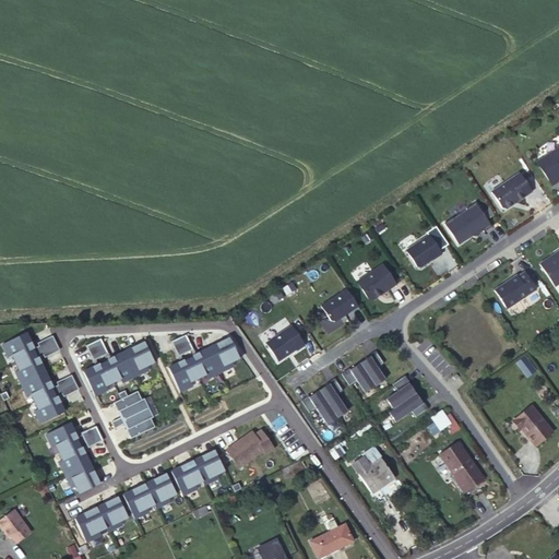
[(558,147),(536,163),(551,186),(558,180),(558,147)]
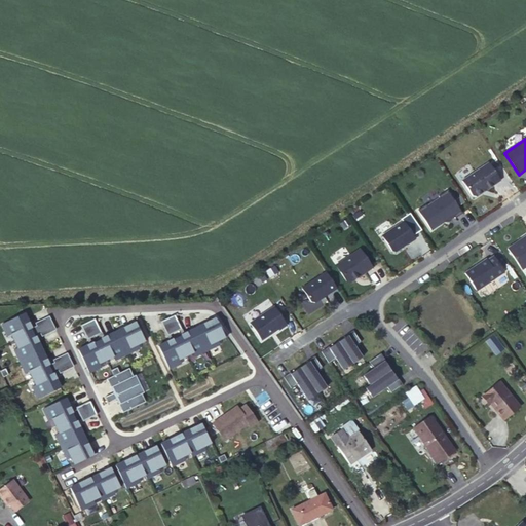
[(488,163),(462,181),(473,196),(476,197),(482,193),(481,192),(486,189),(486,190),(500,181),(488,163)]
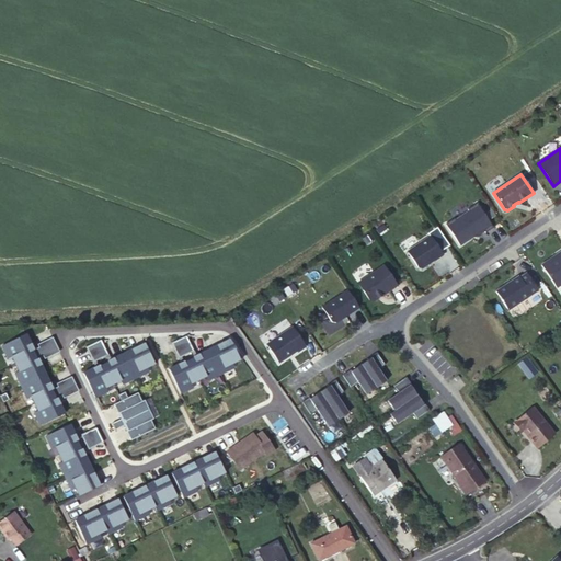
[(485,233),(493,228),(477,204),(467,209),(468,210),(455,219),(454,218),(445,225),(459,245),(472,237),(479,238),(479,236),(484,232),(485,233)]
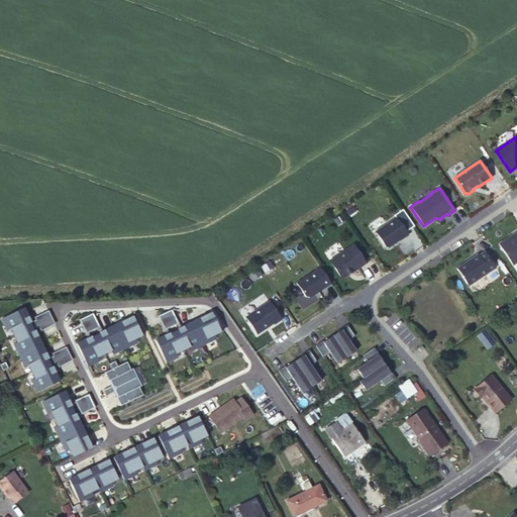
[(397,218),(376,232),(386,247),(390,248),(409,235),(397,218)]
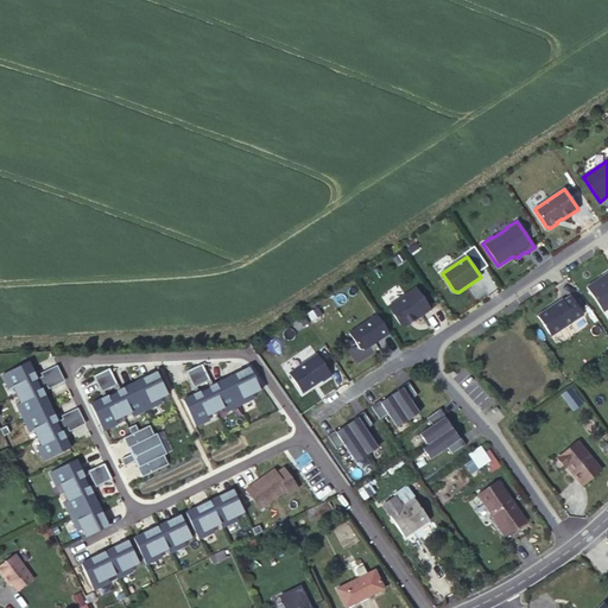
[(600,278),(586,287),(602,311),(607,308),(607,272),(606,274),(607,277),(602,280),(600,278)]
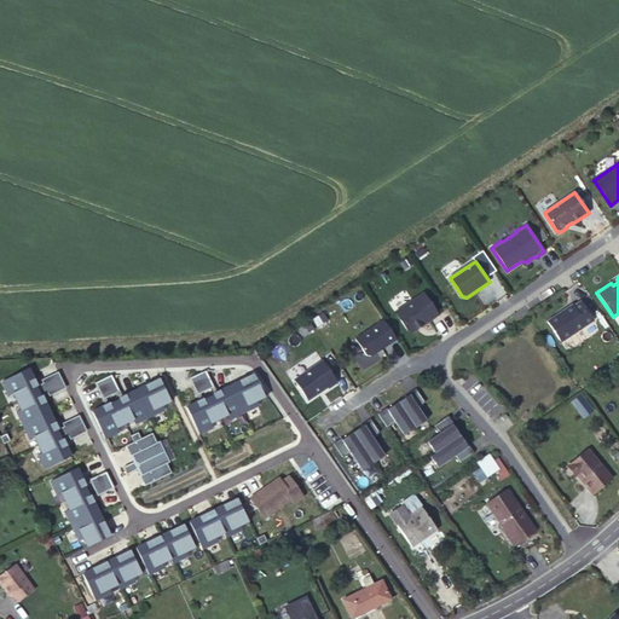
[(423,294),(395,313),(409,333),(412,333),(438,316),(423,294)]
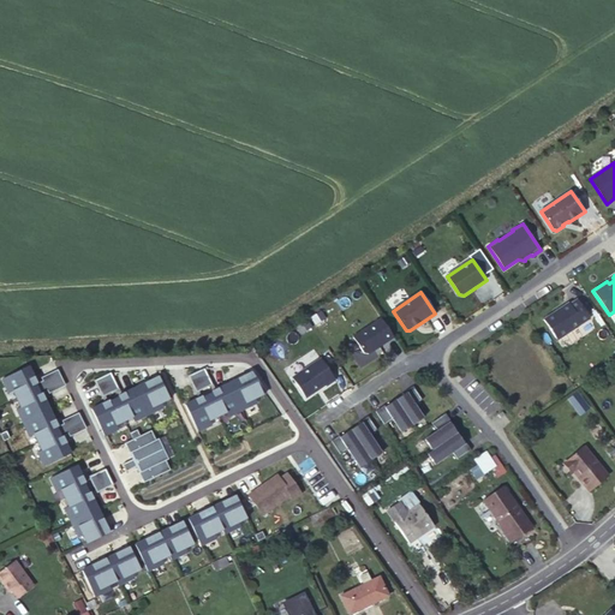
[(568,303),(543,320),(556,340),(590,317),(577,299),(569,304),(568,303)]
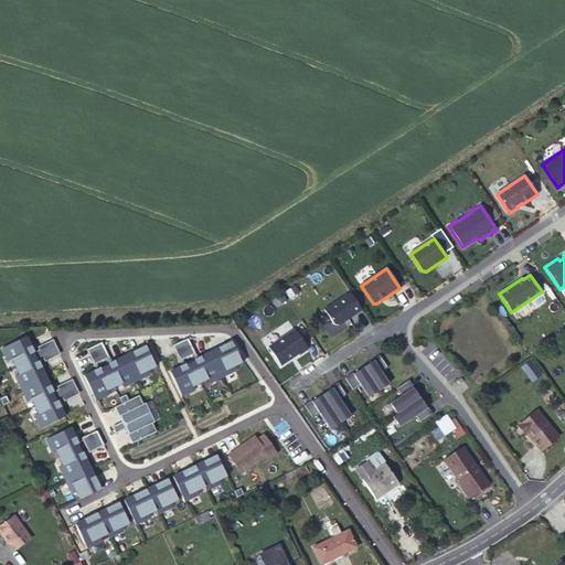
[(350,294),(324,310),(334,326),(339,326),(348,319),(349,319),(362,310),(350,294)]
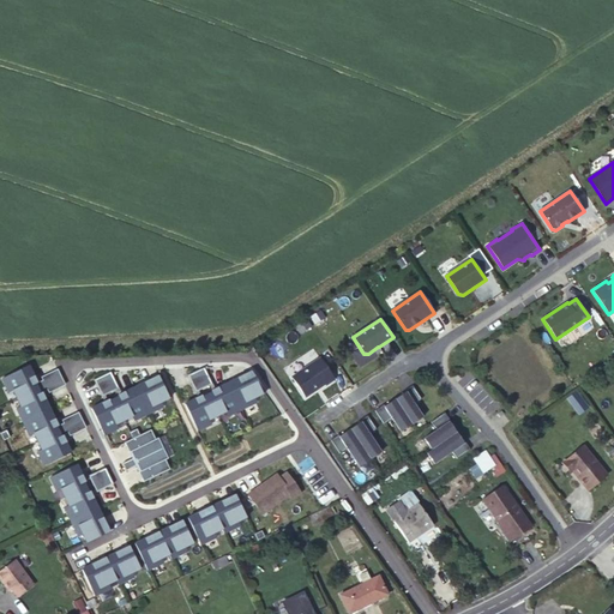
[(319,357),(292,377),(305,397),(324,384),(325,385),(333,379),(319,357)]
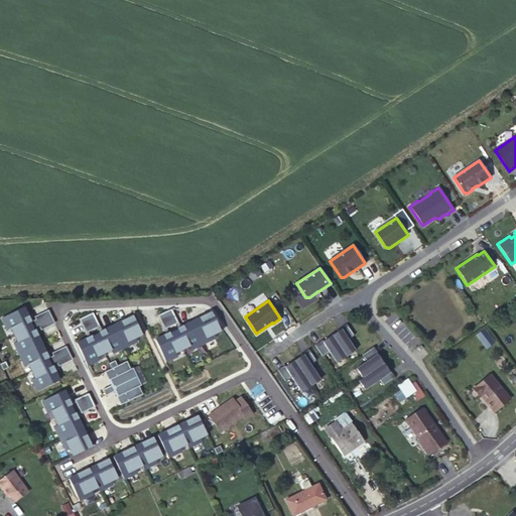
[(28,315),(24,305),(2,316),(7,329),(11,327),(18,341),(14,343),(25,365),(29,363),(35,377),(31,379),(37,390),(59,379),(55,371),(53,372),(50,366),(47,358),(44,352),(45,351),(37,334),(36,335),(33,330),(29,321),(27,315),(28,315)]
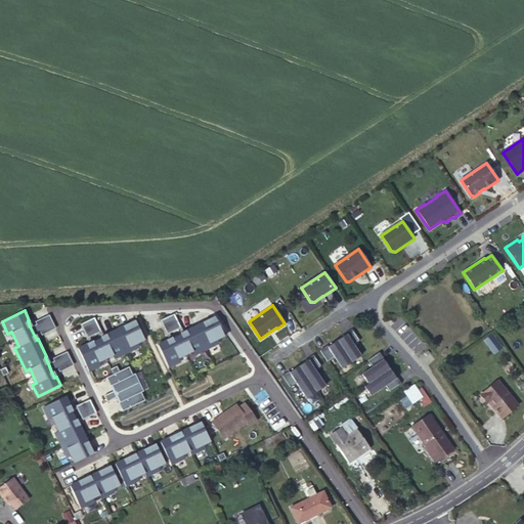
[(174,313),(161,319),(167,333),(181,326),(174,313)]
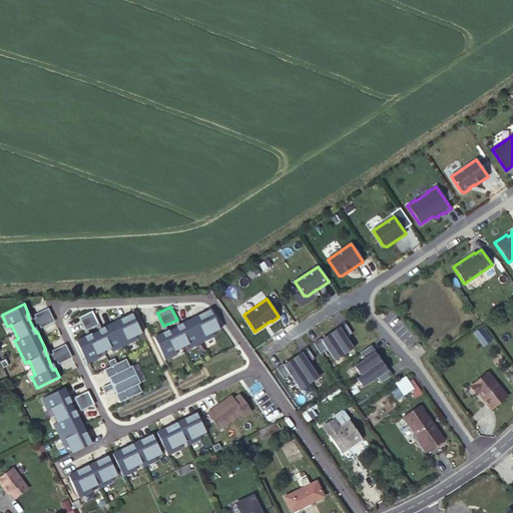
[(40,328),(53,321),(47,308),(33,314),(35,317),(29,320),(33,328),(38,325),(40,328)]
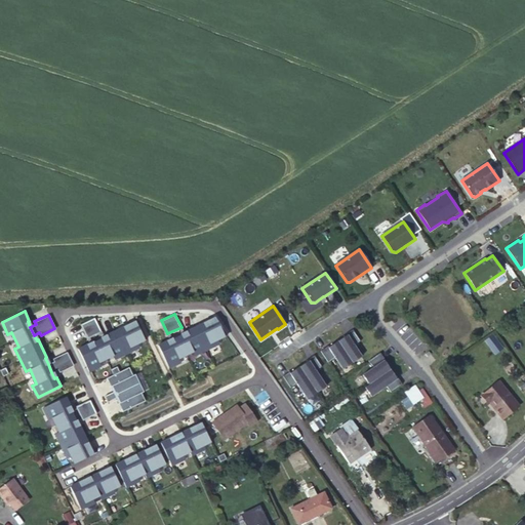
[(94,318),(81,324),(87,337),(102,331),(94,318)]
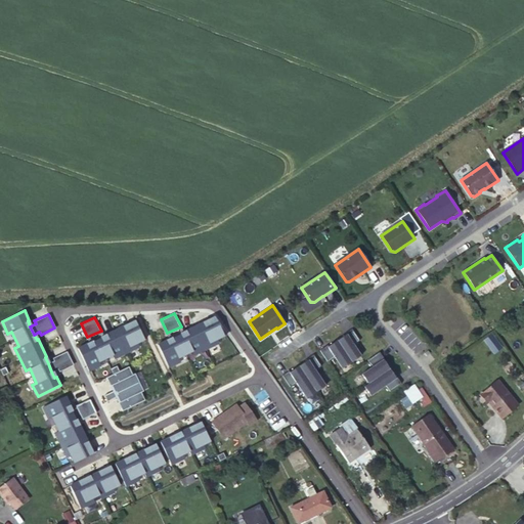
[(167,340),(158,344),(168,366),(180,361),(178,357),(192,350),(194,354),(219,342),(217,338),(225,335),(217,317),(204,323),(204,321),(185,331),(186,332),(168,341),(167,340)]
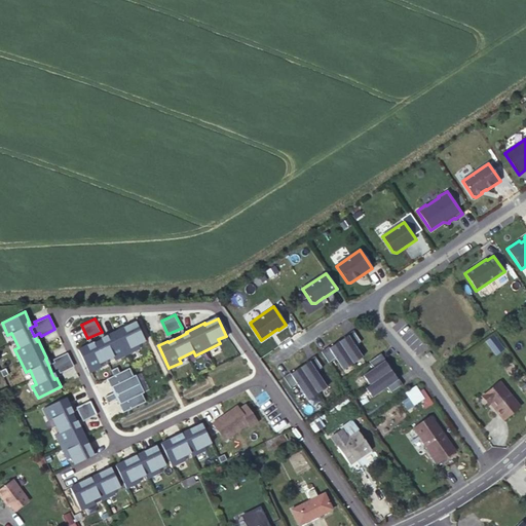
[(87,344),(78,348),(88,371),(101,366),(99,362),(113,354),(115,359),(140,347),(138,343),(145,339),(137,323),(124,329),(123,327),(106,335),(107,337),(88,345),(87,344)]
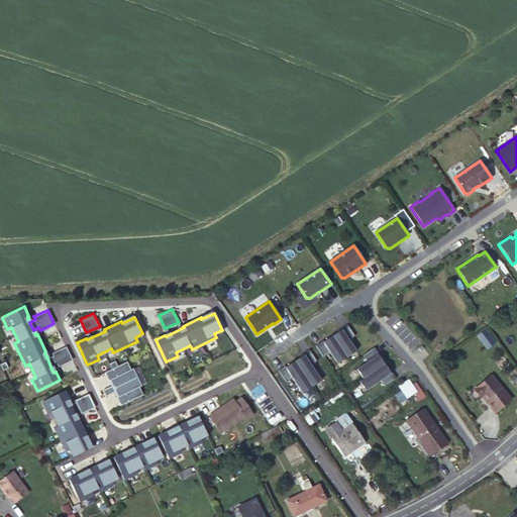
[(354,335),(346,324),(340,328),(340,329),(324,341),(323,340),(315,346),(323,357),(330,352),(337,363),(355,350),(348,339),(354,335)]
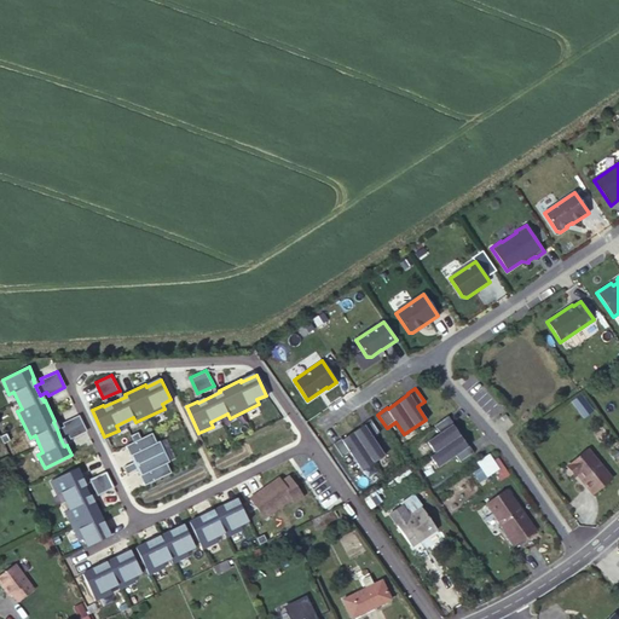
[(572,399),(584,416),(594,410),(582,392),(572,399)]
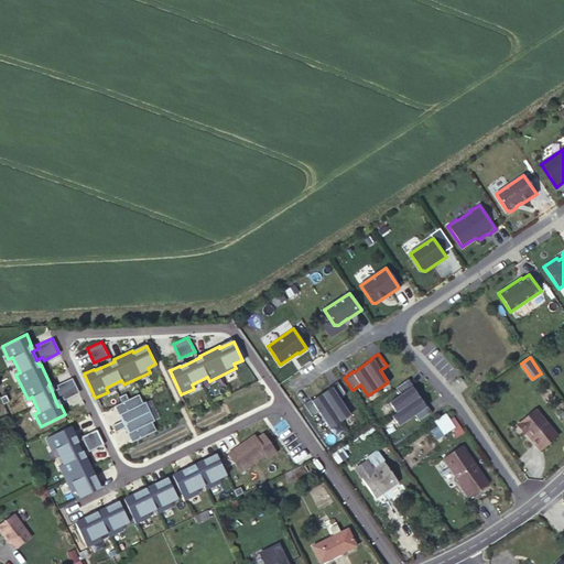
[(63,400),(78,392),(71,378),(56,386),(57,388),(52,391),(55,400),(62,397),(63,400)]
